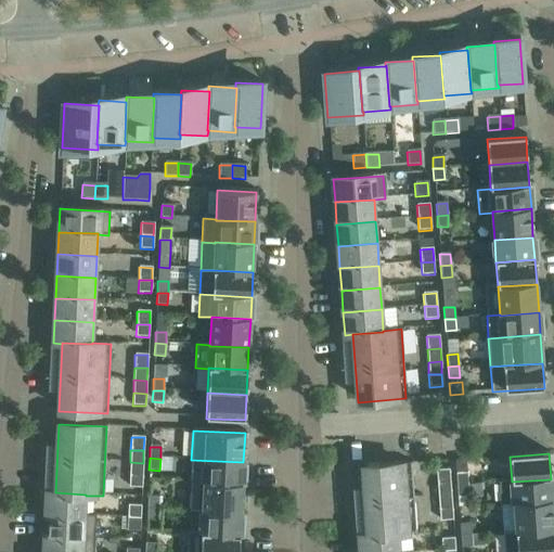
[(243,462),(191,460),(191,482),(242,485),(243,462)]
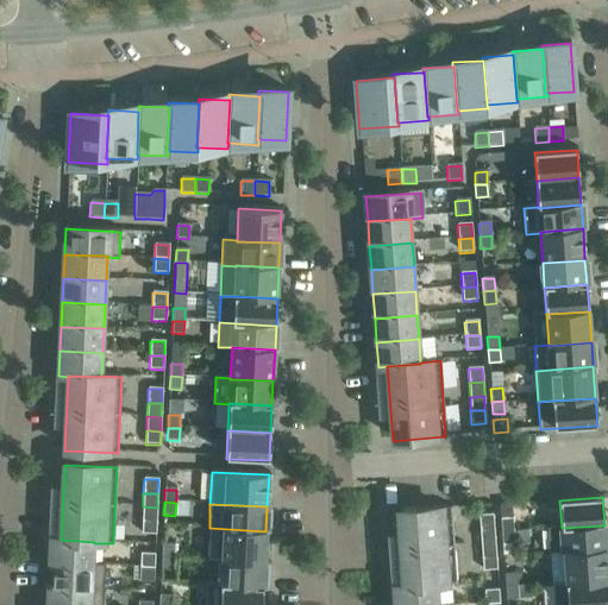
[(157,508),(143,506),(142,521),(156,522),(157,508)]
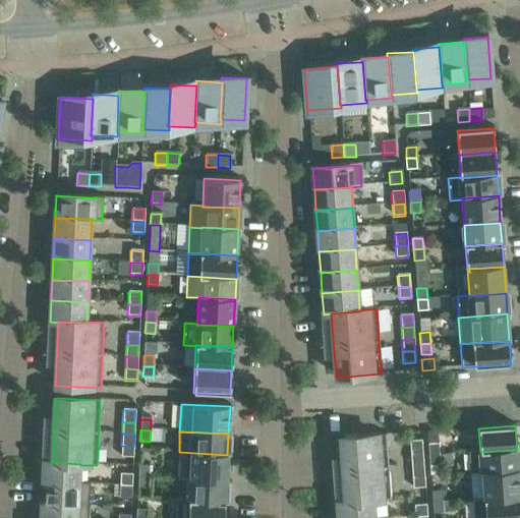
[(340,439),(345,502),(345,503),(373,501),(373,502),(390,500),(386,435),(340,439)]
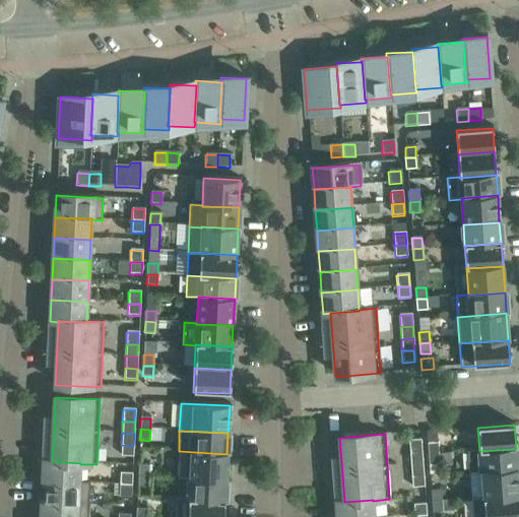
[(408,441),(409,453),(422,452),(420,440),(408,441)]
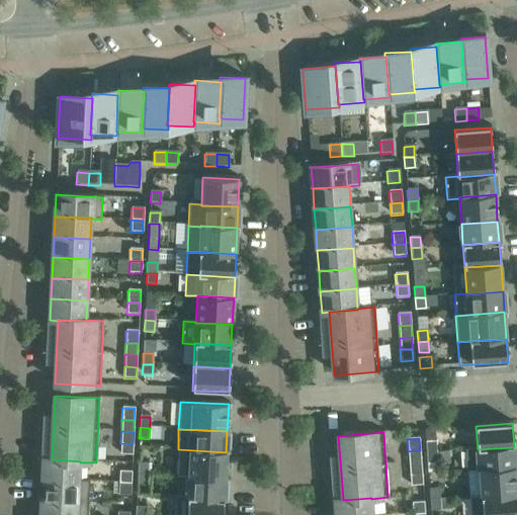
[(435,441),(425,442),(426,453),(436,452),(435,441)]
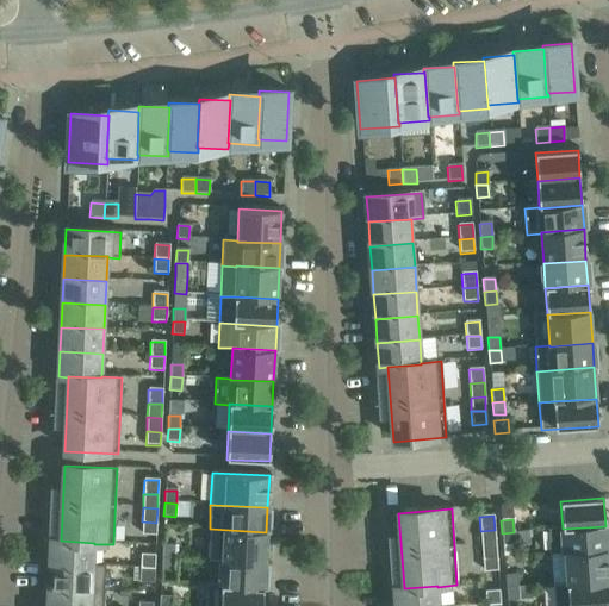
[(156,523),(142,522),(142,536),(156,536),(156,523)]
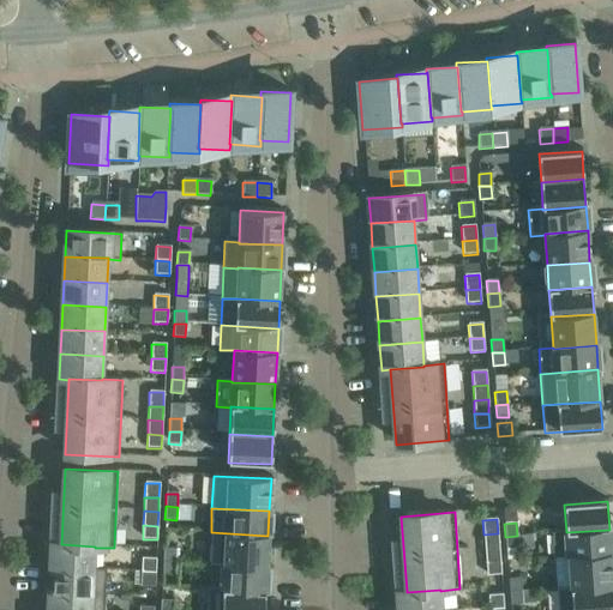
[(553,559),(568,557),(611,554),(610,530),(566,532),(552,533),(553,559)]
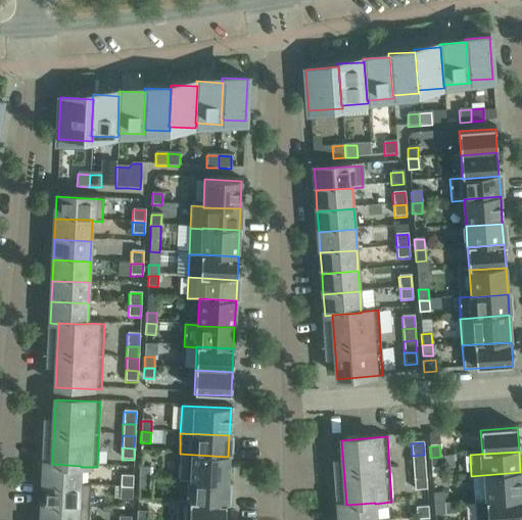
[(180,454),(178,482),(190,482),(190,481),(227,483),(227,481),(230,478),(231,468),(228,465),(228,457),(180,454)]
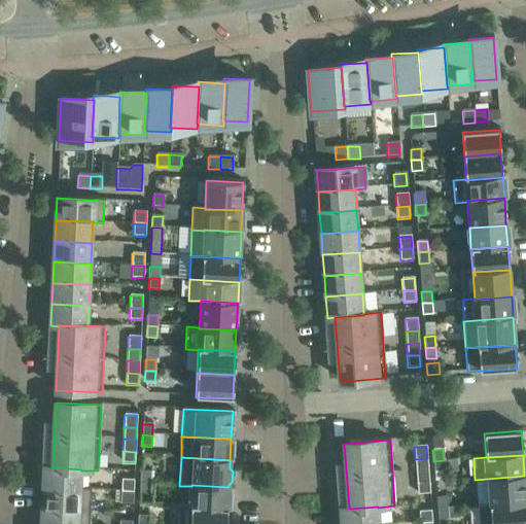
[(427,458),(415,459),(416,472),(428,470),(427,458)]
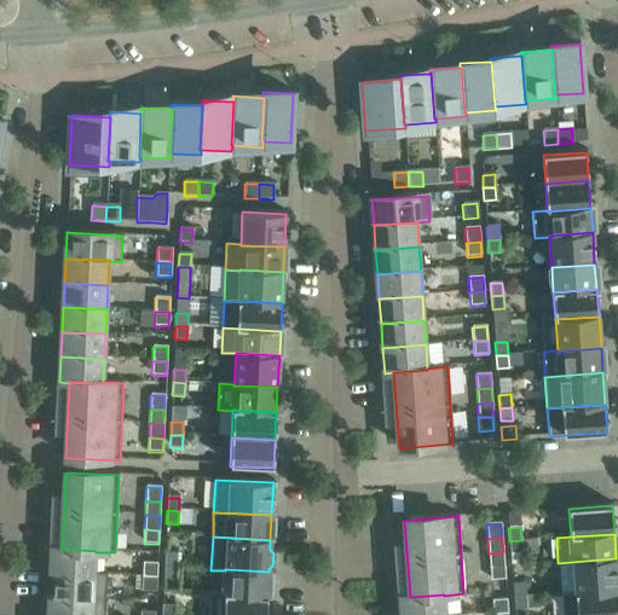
[(510,555),(523,553),(521,540),(509,541),(510,555)]
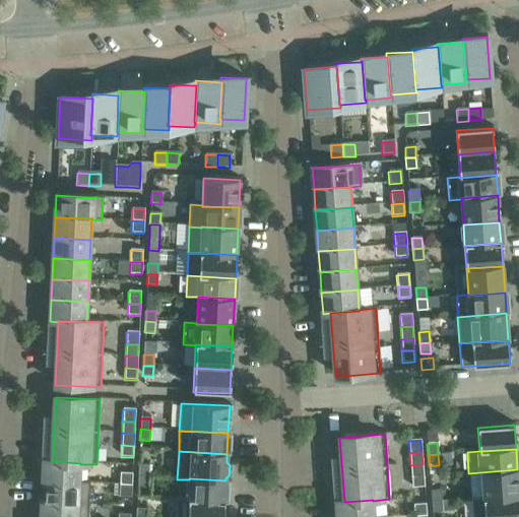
[(52,461),(44,460),(43,481),(79,483),(79,482),(80,464),(80,463),(52,461)]
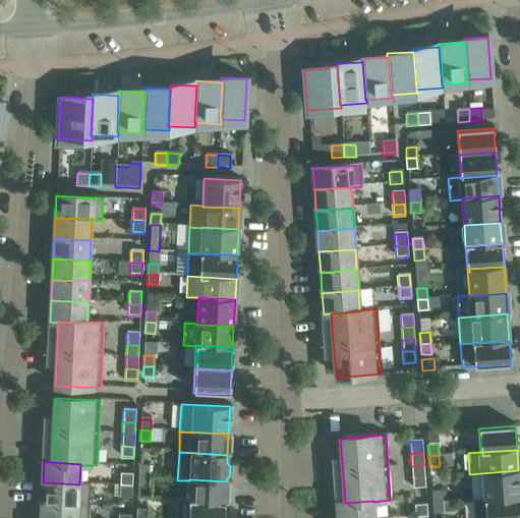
[(423,465),(411,466),(412,477),(424,476),(423,465)]
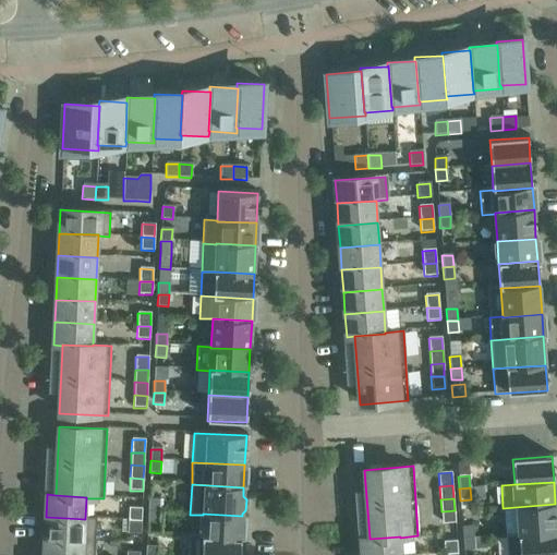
[(159,501),(148,499),(148,511),(159,511),(159,501)]
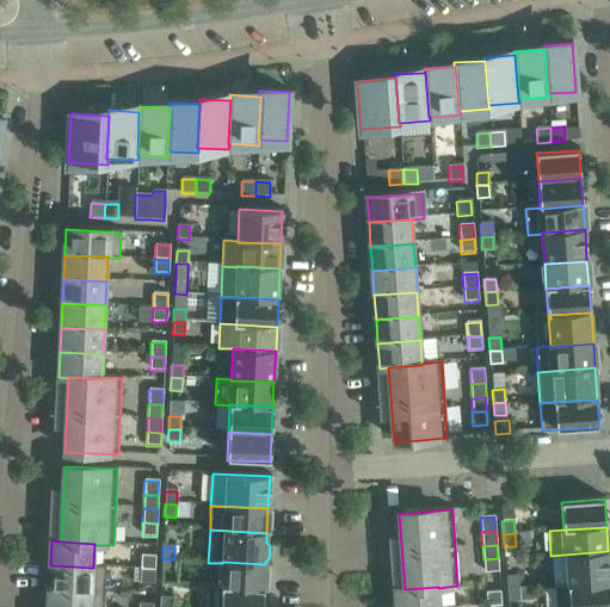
[(609,580),(608,551),(565,555),(567,586),(609,582),(609,580)]
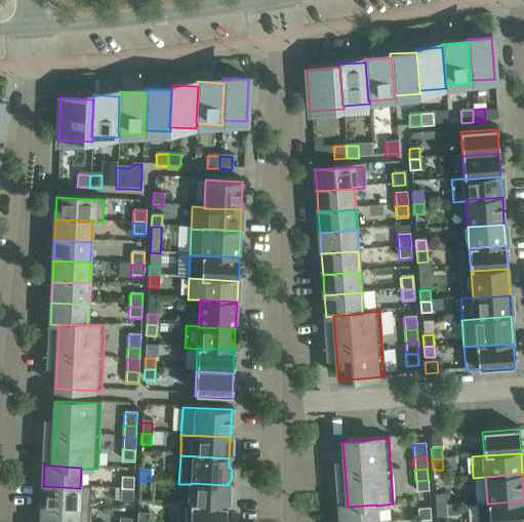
[(133,479),(121,478),(120,490),(132,491),(133,479)]
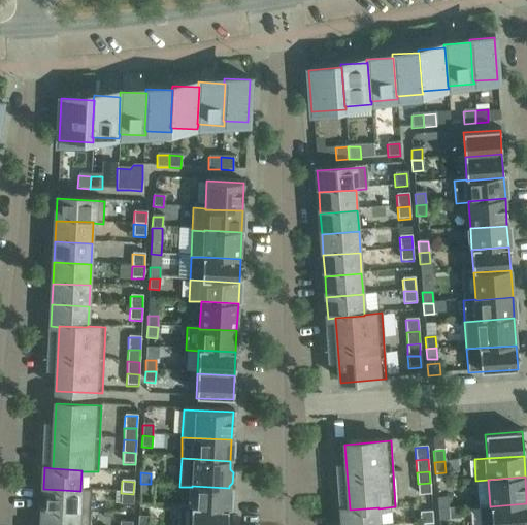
[(430,483),(418,484),(418,496),(430,495),(430,483)]
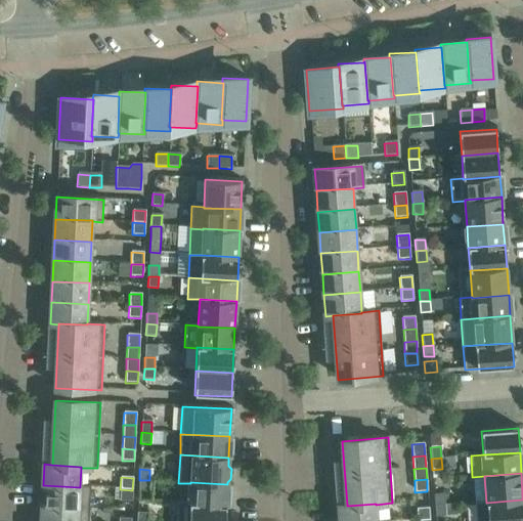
[(138,491),(148,491),(149,480),(139,480),(138,491)]
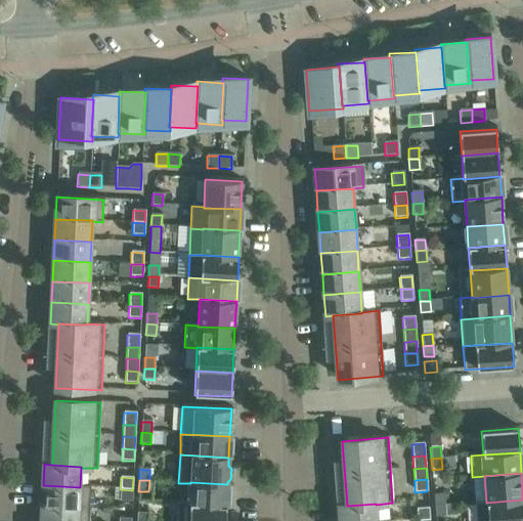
[(227,484),(190,482),(190,483),(189,504),(226,506),(227,484)]
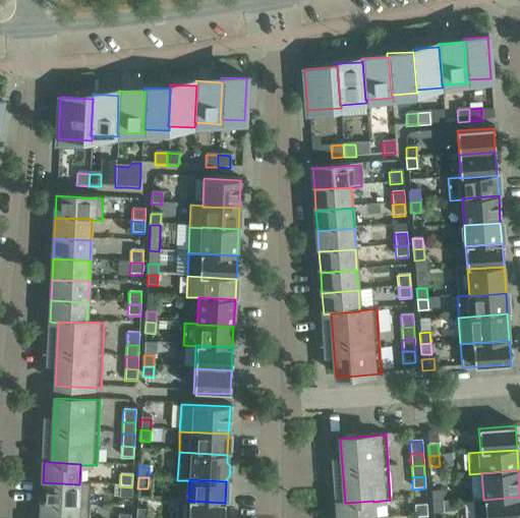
[(90,484),(79,483),(79,484),(43,482),(42,504),(89,506),(90,484)]
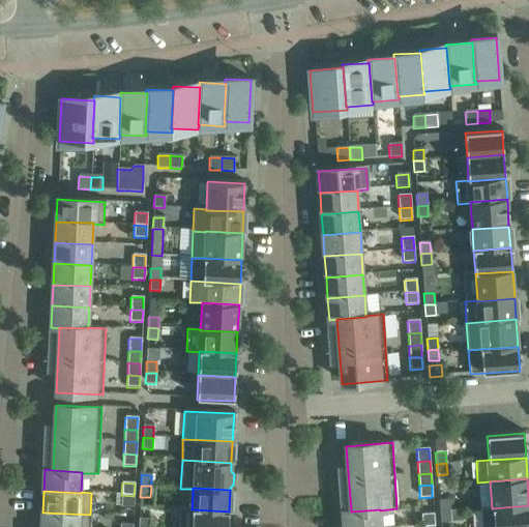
[(121,507),(134,507),(134,496),(121,495),(121,507)]
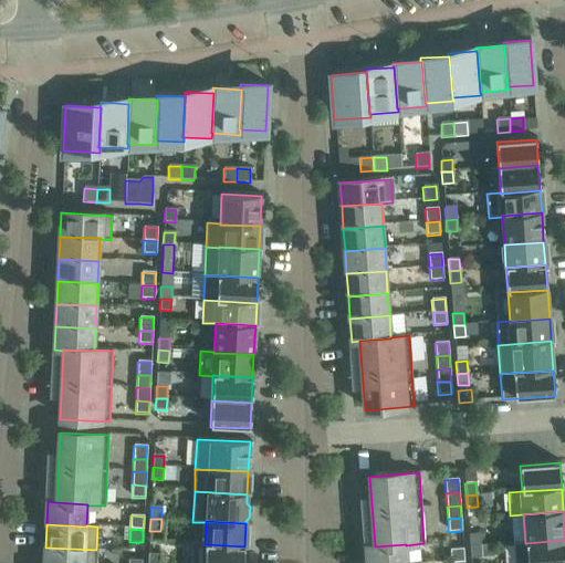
[(480,534),(469,535),(469,548),(480,546),(480,534)]
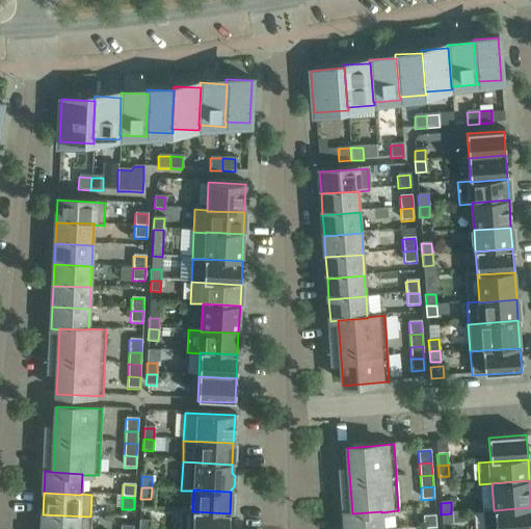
[(530,507),(494,510),(481,511),(482,528),(530,528),(530,507)]
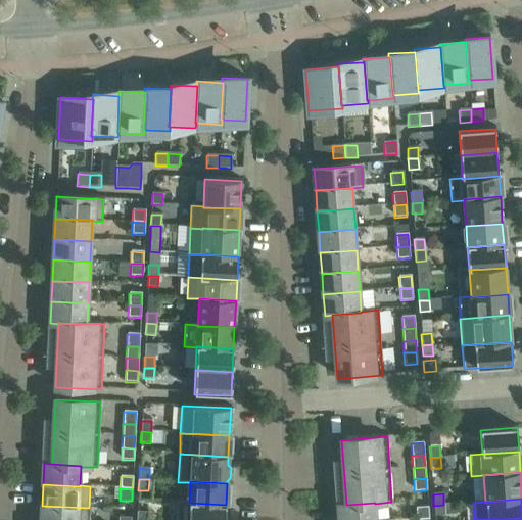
[(225,519),(226,505),(189,503),(188,519),(225,519)]
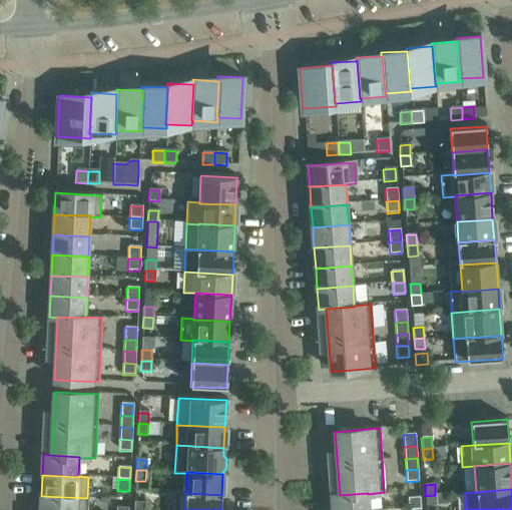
[(369,509),(368,494),(368,493),(340,495),(340,494),(332,495),(333,509),(369,509)]
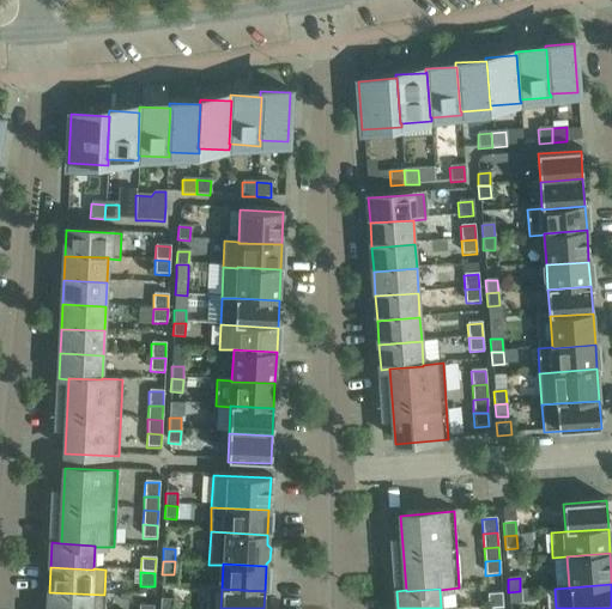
[(509,604),(521,604),(520,591),(508,592),(509,604)]
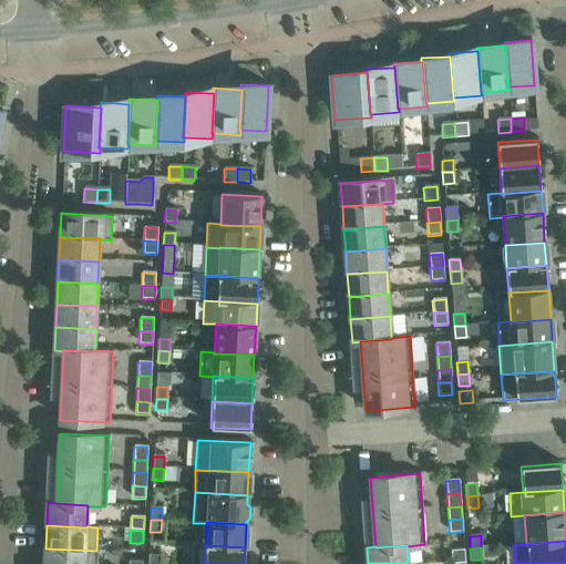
[(95,563),(96,551),(45,549),(44,563),(95,563)]
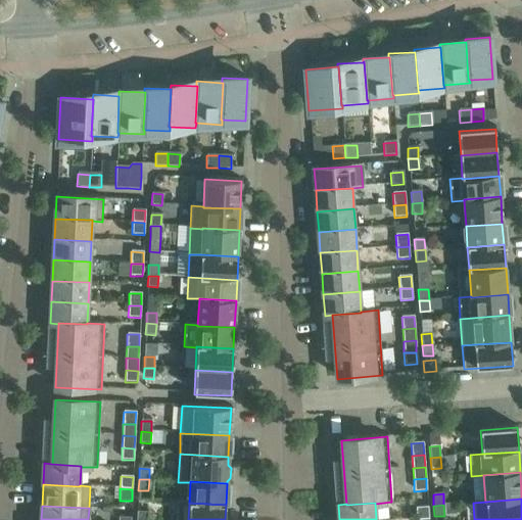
[(428,508),(416,508),(417,519),(429,519),(428,508)]
